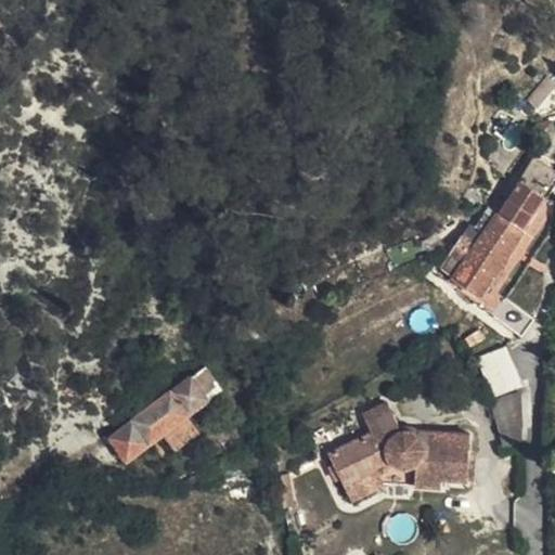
[(538,106),(554,86),(554,84),(547,77),(528,99),(538,106)]
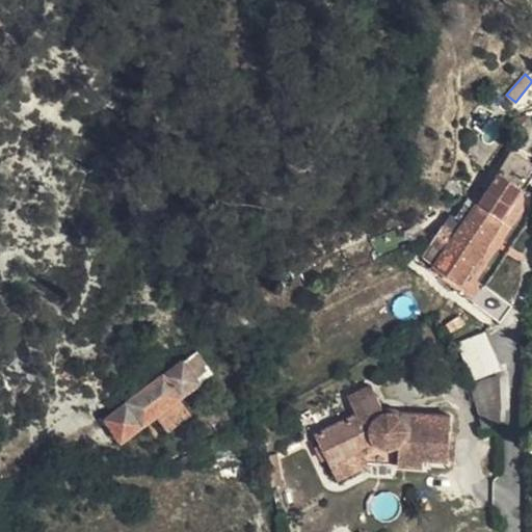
[(529,118),(513,122),(516,132),(531,129),(529,118)]
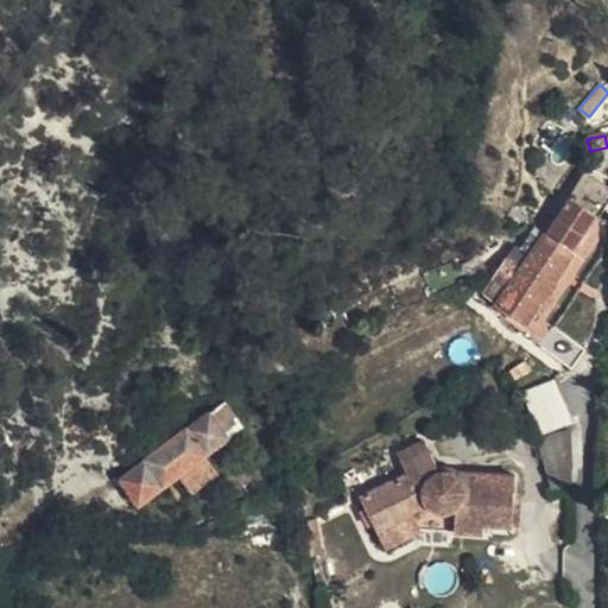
[(524,267),(508,257),(483,293),(527,324),(607,202),(607,187),(586,172),(545,234),(536,228),(520,249),(531,257),(524,267)]
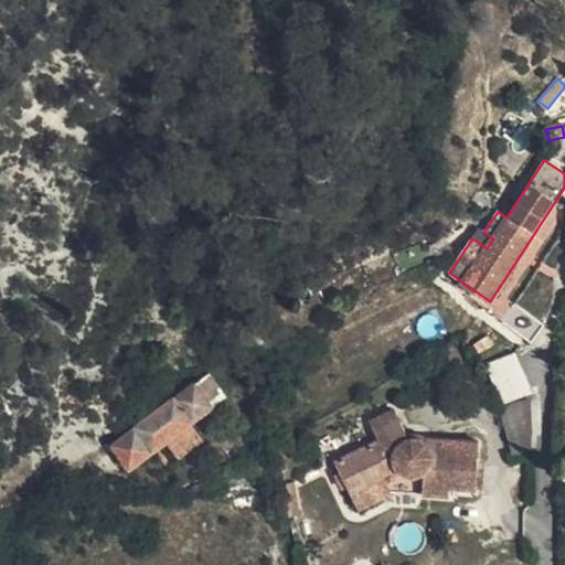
[(471,210),(477,212),(481,212),(483,211),(489,206),(490,200),(488,193),(487,192),(482,190),(476,190),(471,193),(469,199),(469,205),(471,210)]
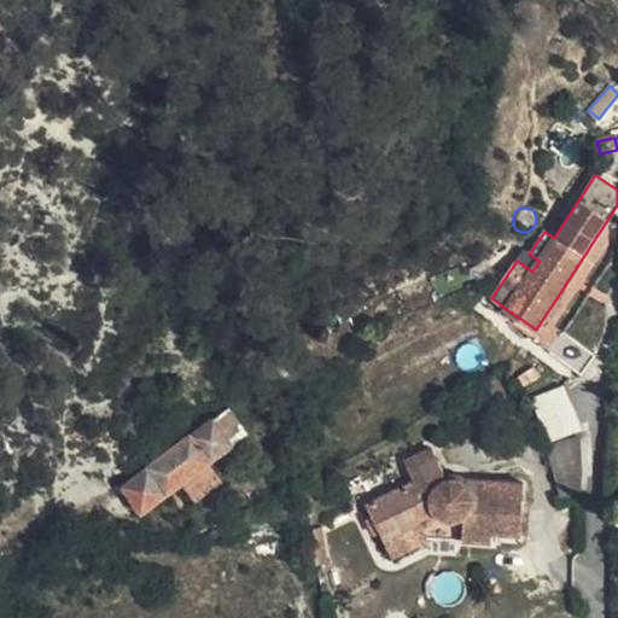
[(524,250),(517,261),(532,272),(540,261),(529,254),(524,250)]
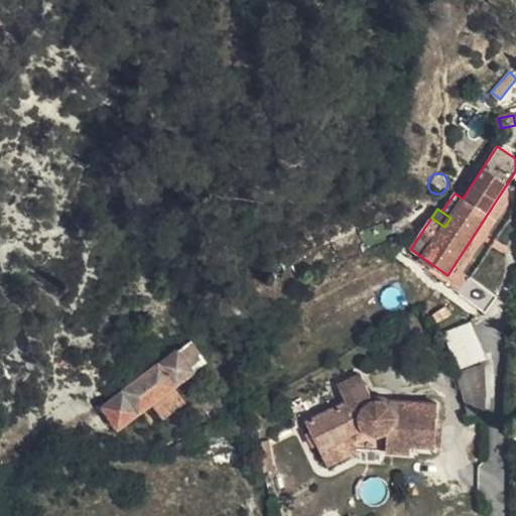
[(472,278),(460,295),(486,314),(498,297),(472,278)]
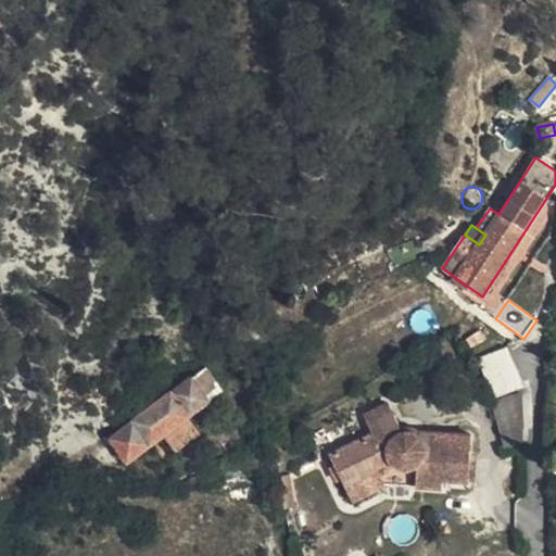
[(485,338),(481,330),(466,340),(470,349),(485,338)]
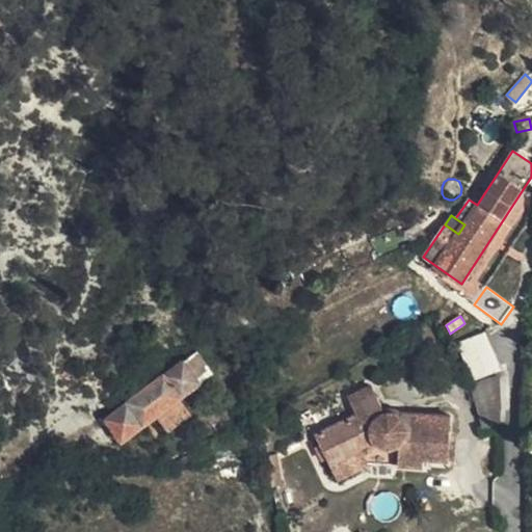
[(485,336),(458,344),(472,378),(497,370),(485,336)]
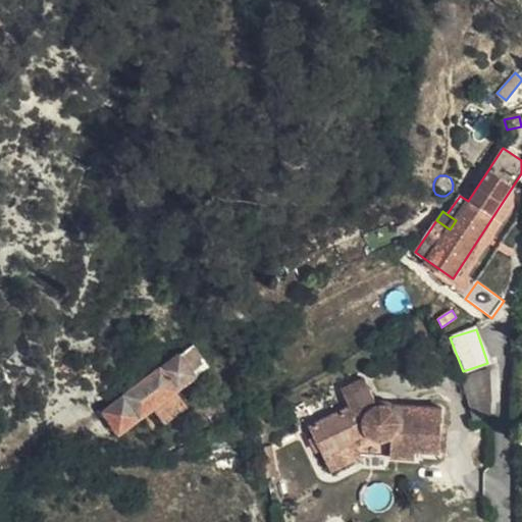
[(181,354),(105,412),(120,433),(210,367),(194,345),(181,354)]
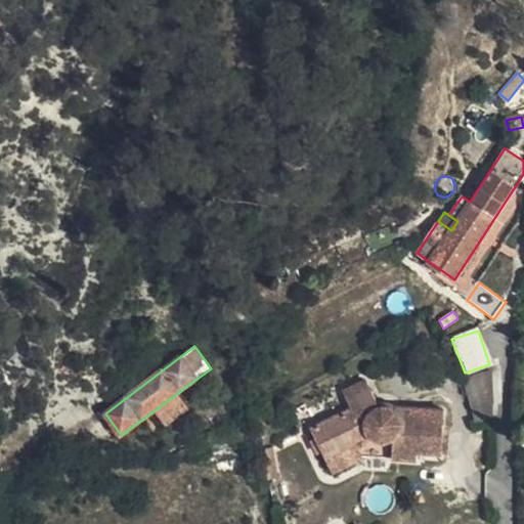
[(464,380),(476,423),(493,418),(493,398),(490,369),(464,380)]
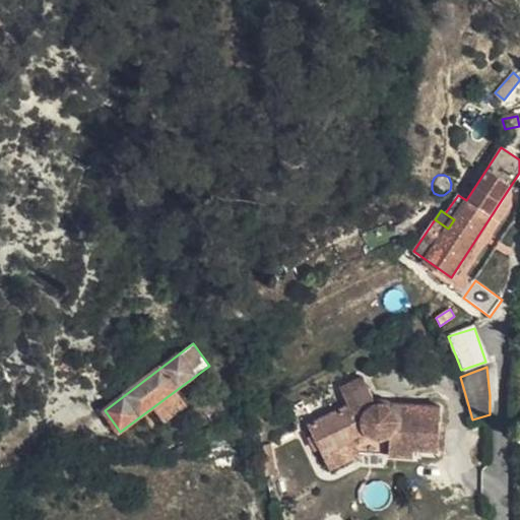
[(361,453),(414,458),(415,450),(440,452),(442,407),(392,404),(392,409),(386,405),(382,404),(377,406),(363,379),(342,389),(348,405),(309,426),(329,468),(361,453)]
